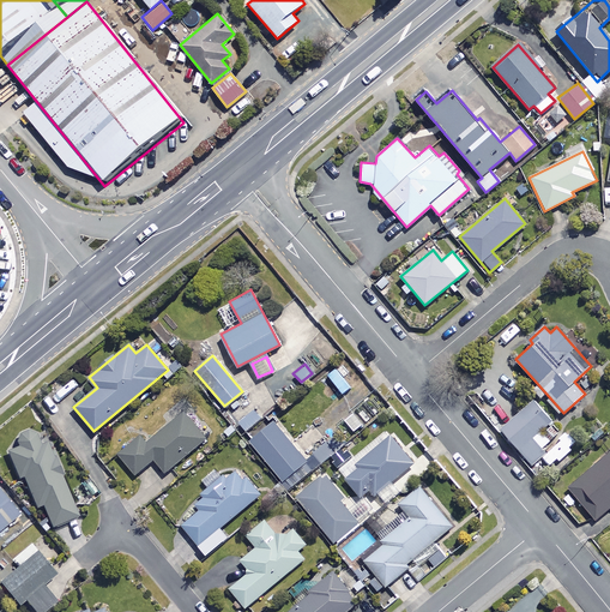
[(272,390),(281,385),(284,393),(296,384),(284,367),(265,379),(272,390)]
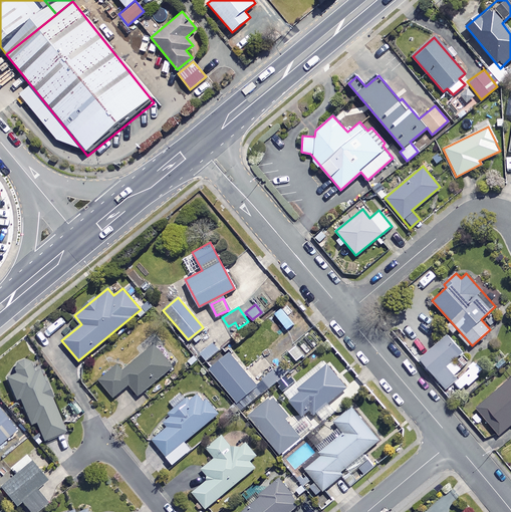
[(280,308),(274,313),(286,328),(292,323),(280,308)]
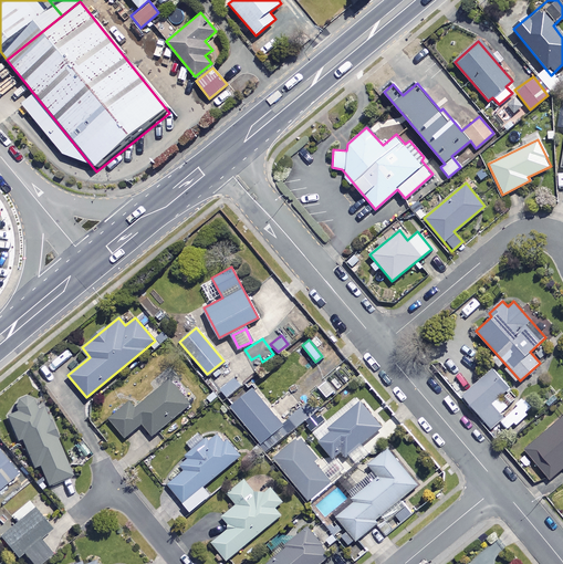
[(515,398),(493,371),(464,396),(490,428),(501,418),(497,414),(515,398)]
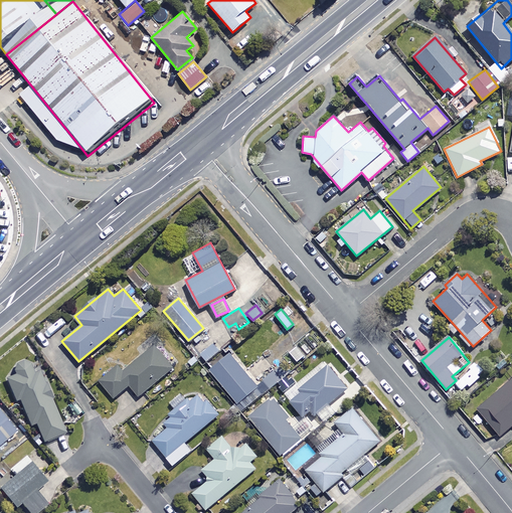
[(217,350),(212,344),(200,353),(206,360),(217,350)]
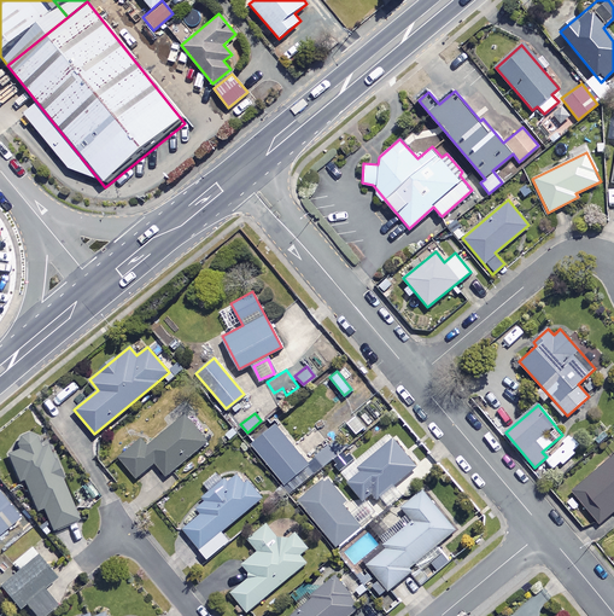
[(364,425),(355,413),(345,422),(355,434),(364,425)]
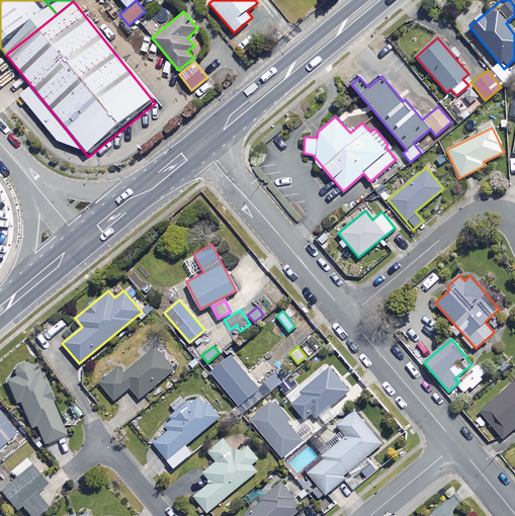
[(173,369),(155,347),(122,372),(117,367),(99,382),(113,400),(130,387),(138,398),(173,369)]
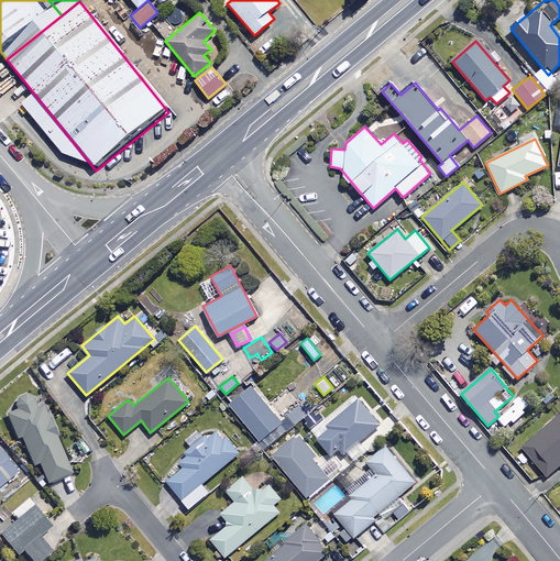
[(281,422),(251,386),(229,404),(259,440),(281,422)]
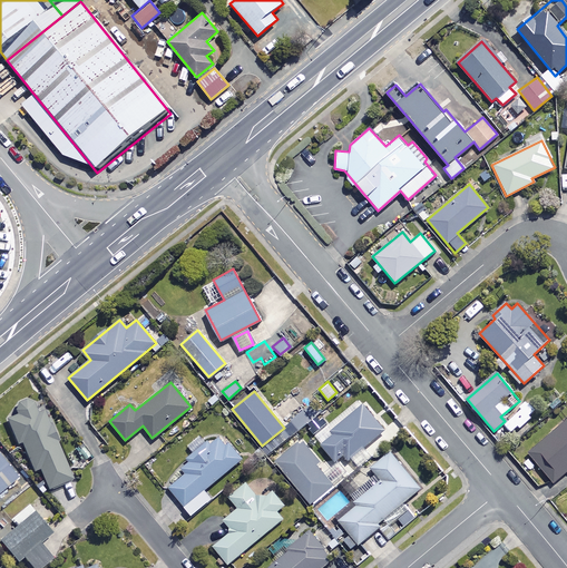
[(32,407),(29,398),(12,404),(17,412),(5,418),(15,442),(20,440),(31,469),(38,467),(47,488),(70,478),(39,403),(32,407)]
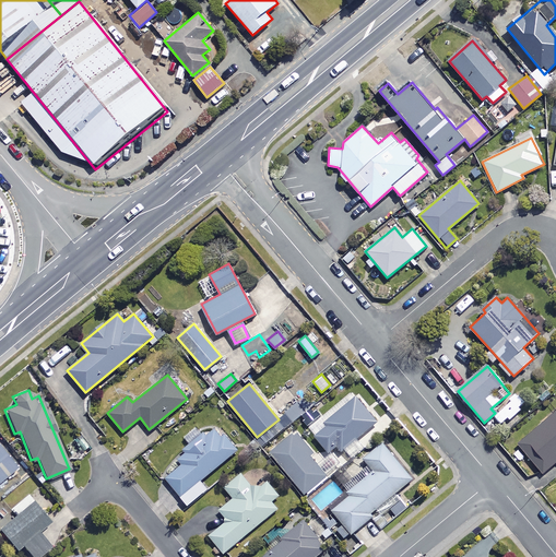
[(493,415),(499,423),(506,417),(508,419),(525,404),(513,391),(507,398),(510,400),(493,415)]
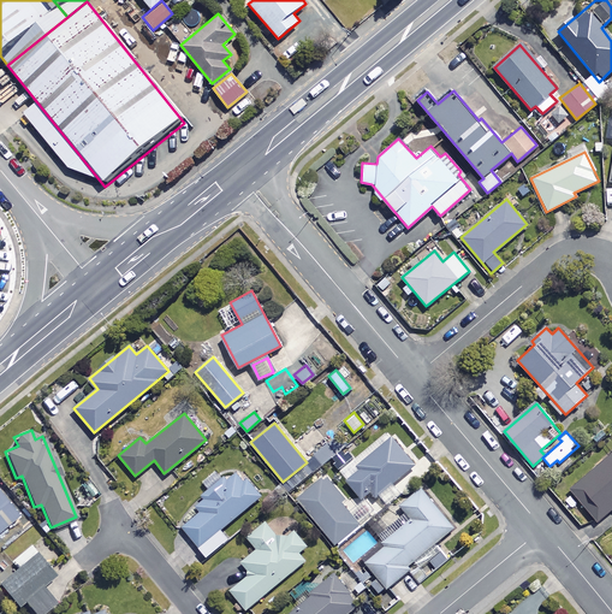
[(414,465),(391,437),(356,467),(358,470),(346,480),(361,499),(369,491),(375,497),(414,465)]
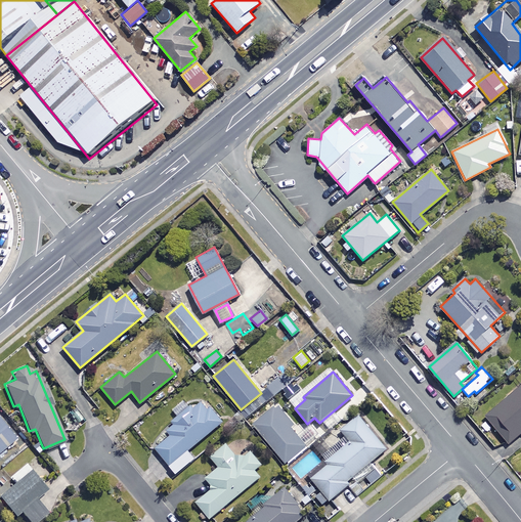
[(290,381),(284,373),(266,386),(272,394),(290,381)]
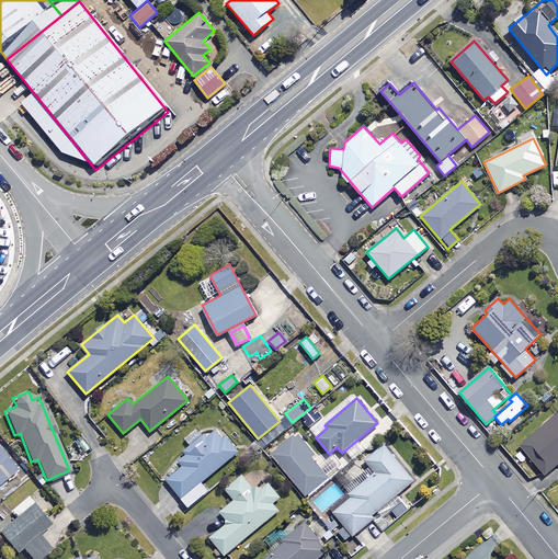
[(557,412),(520,445),(544,475),(557,461),(557,412)]
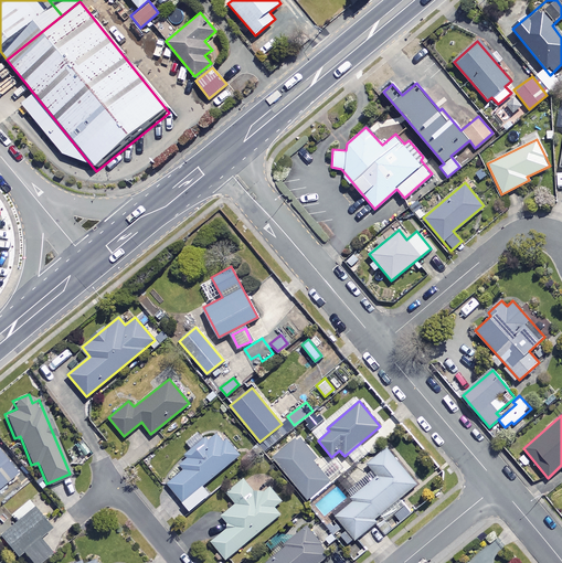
[(109,438),(101,427),(91,434),(98,445),(109,438)]
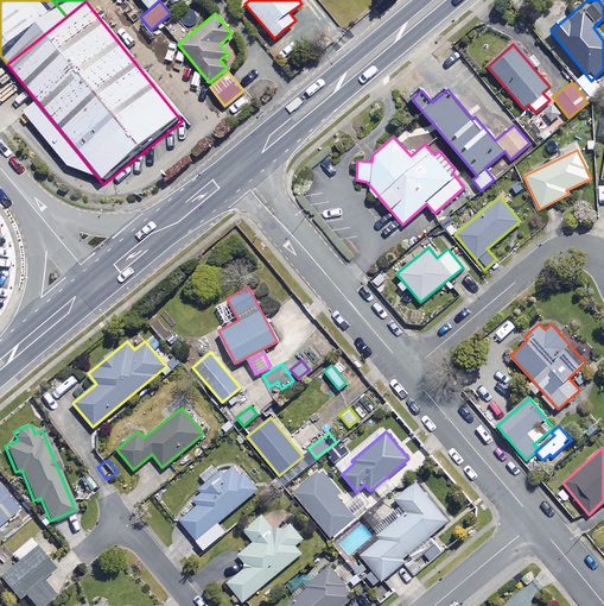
[(222,475),(213,465),(199,475),(207,484),(192,496),(197,502),(178,517),(204,549),(226,531),(217,522),(255,490),(235,465),(222,475)]
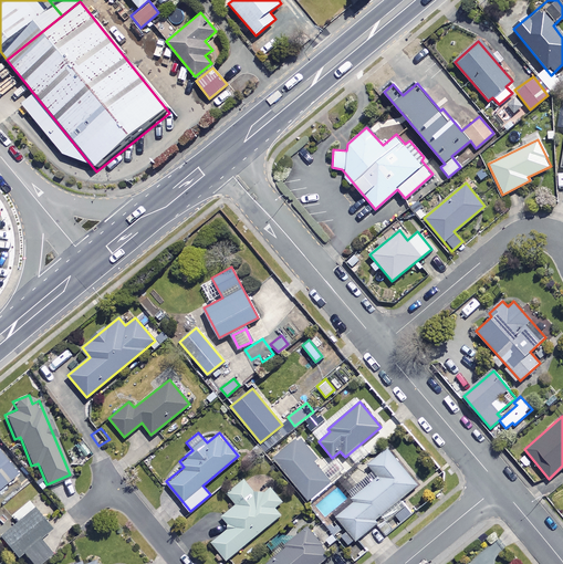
[(316,460),(298,437),(273,457),(308,499),(330,481),(314,462),(316,460)]
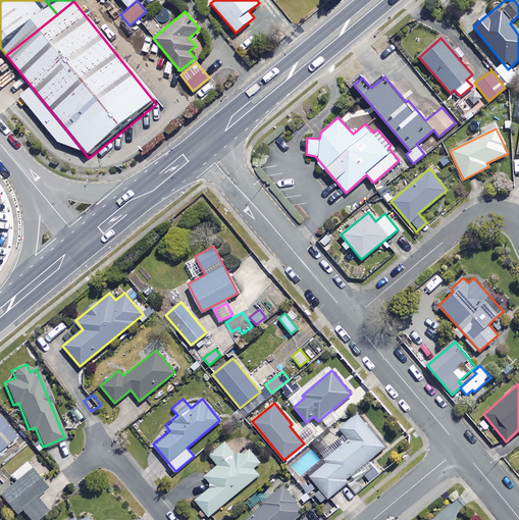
[(380,472),(369,459),(383,447),(355,413),(338,426),(348,438),(323,459),(326,462),(309,476),(320,489),(314,495),(321,503),(344,483),(354,495),(380,472)]
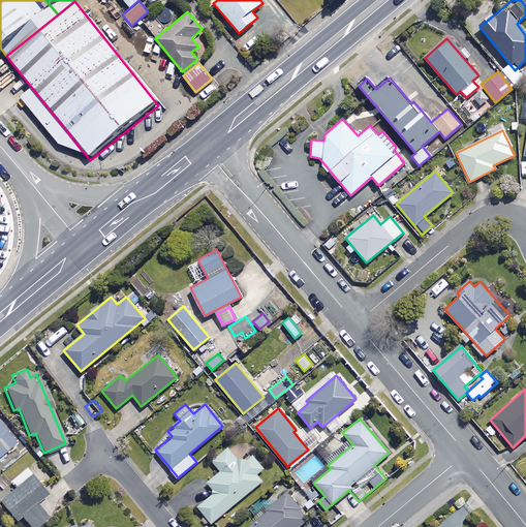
[(20,448),(0,425),(0,461),(2,464),(20,448)]
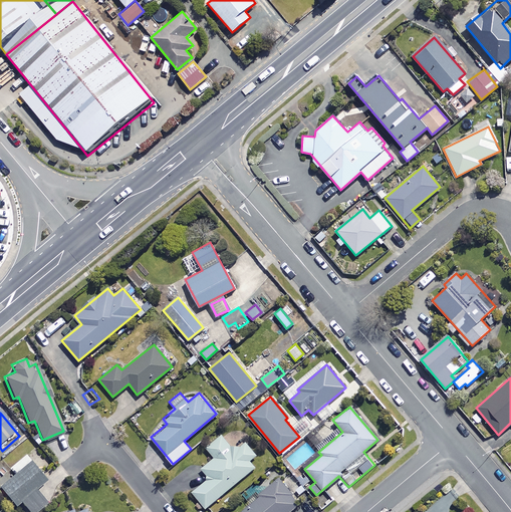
[(255,455),(231,426),(206,447),(214,457),(201,468),(209,477),(192,491),(205,507),(254,467),(248,460),(255,455)]
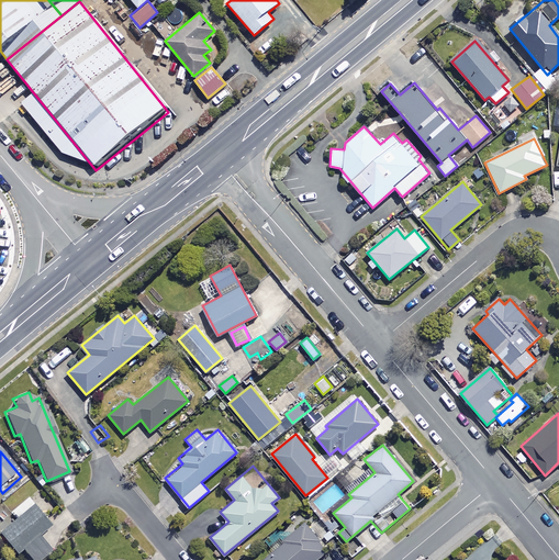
[(341,494),(332,483),(310,501),(319,512),(341,494)]
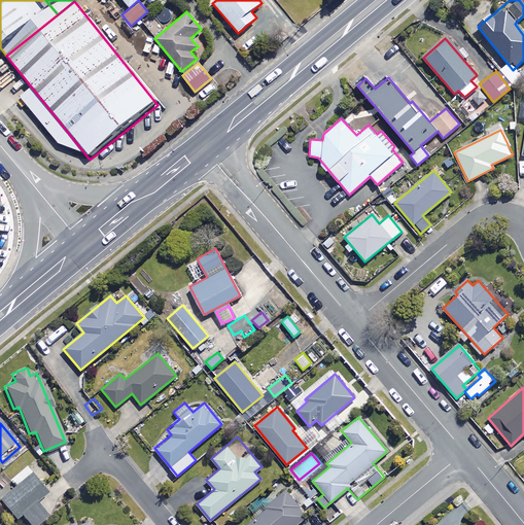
[(46,491),(24,465),(8,478),(14,486),(0,497),(0,499),(14,517),(21,513),(30,524),(34,524),(46,516),(35,501),(46,491)]
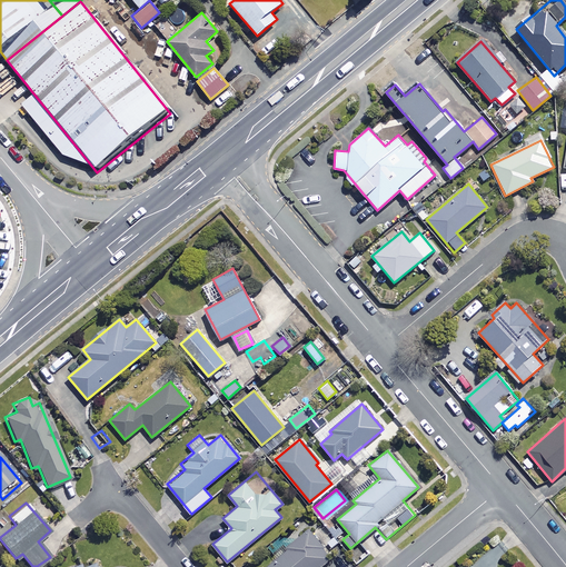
[(318,566),(330,558),(311,534),(269,566),(318,566)]
